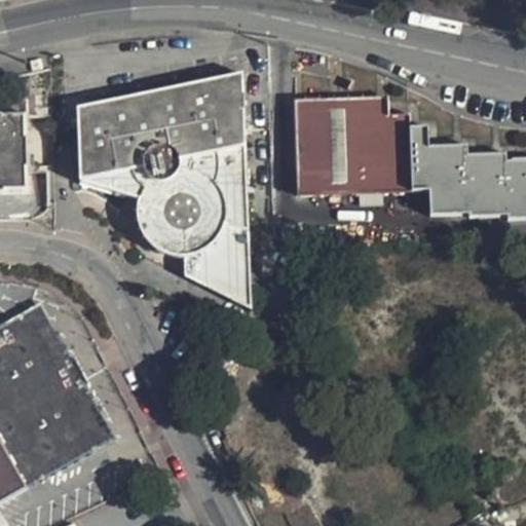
[(186,276),(255,313),(248,68),(77,103),(79,178),(139,197),(138,209),(138,217),(141,226),(150,241),(157,249),(170,256),(179,258),(186,259),(186,276)]
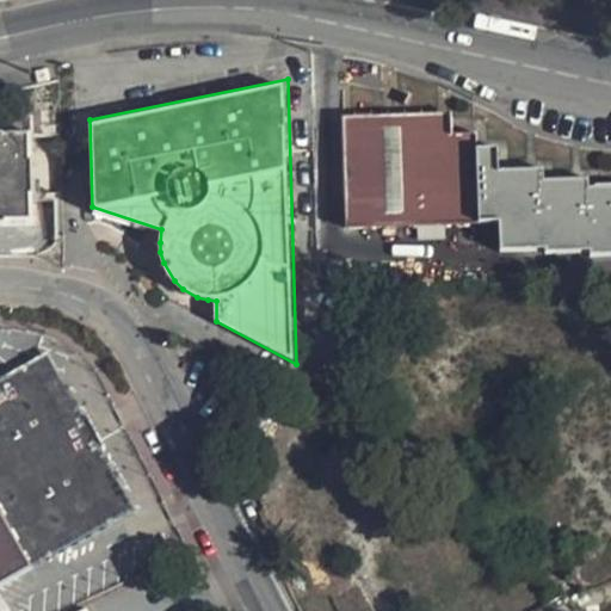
[(476,148),(475,131),(439,133),(439,115),(344,118),(347,227),(480,221),(501,220),(500,171),(499,147),(476,148)]
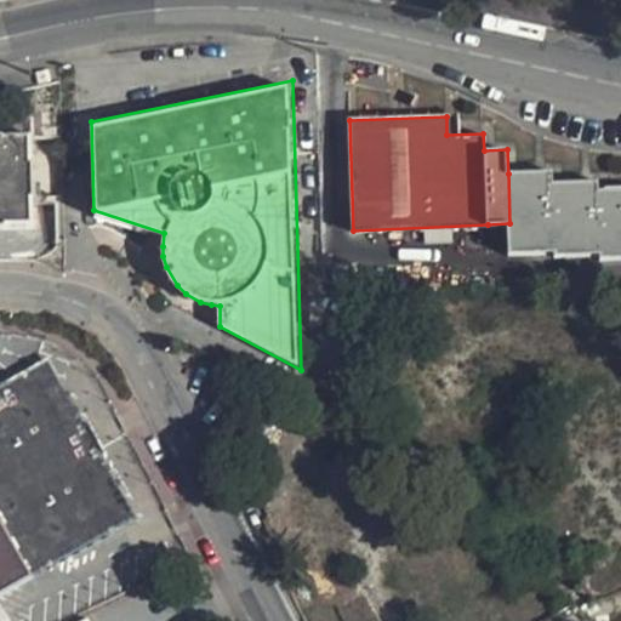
[(0,226),(49,226),(50,135),(0,136),(0,226)]
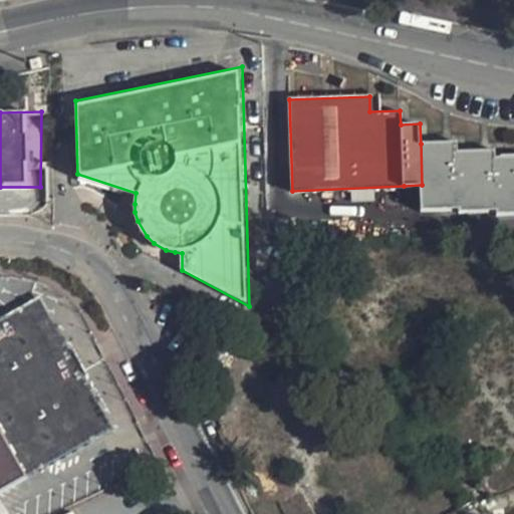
[(458,143),(421,144),(422,185),(423,210),(461,209),(461,211),(499,209),(499,211),(513,210),(513,160),(497,161),(496,151),(459,152),(458,143)]
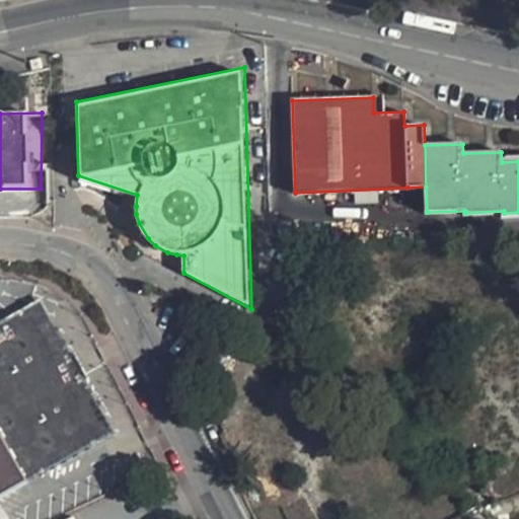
[(0,497),(110,438),(70,369),(32,302),(0,319),(0,497)]
